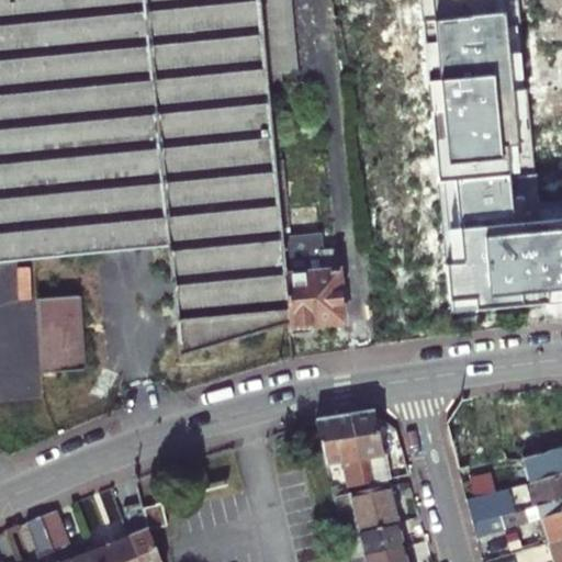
[(0,0),(0,257),(166,240),(144,0),(0,0)]
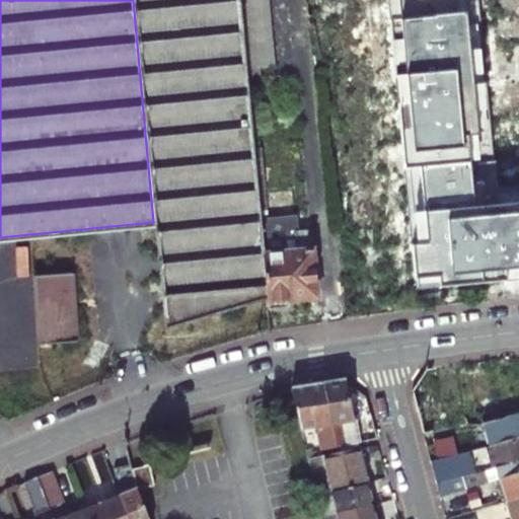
[(133,0),(153,222),(163,328),(266,298),(256,192),(245,72),(238,0),(133,0)]
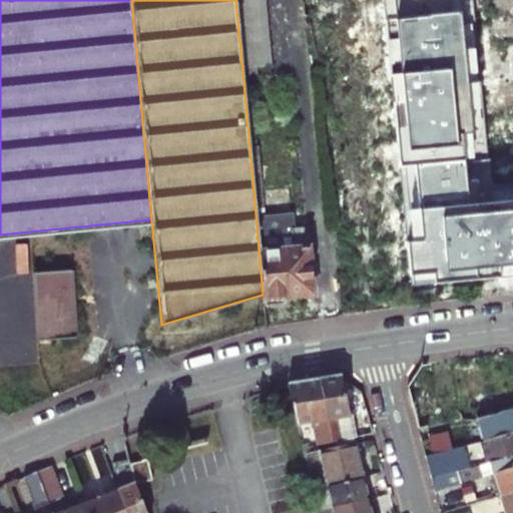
[(266,0),(235,0),(242,71),(273,69),(266,0)]
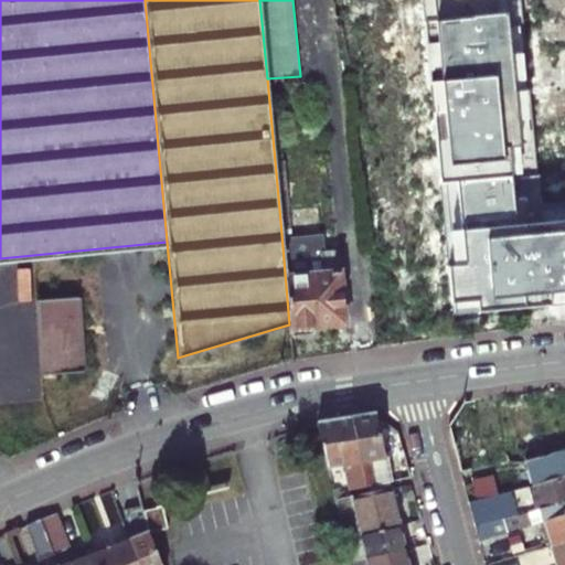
[(564,202),(542,205),(523,0),(419,0),(437,183),(441,183),(452,304),(473,302),(475,316),(564,307),(564,202)]
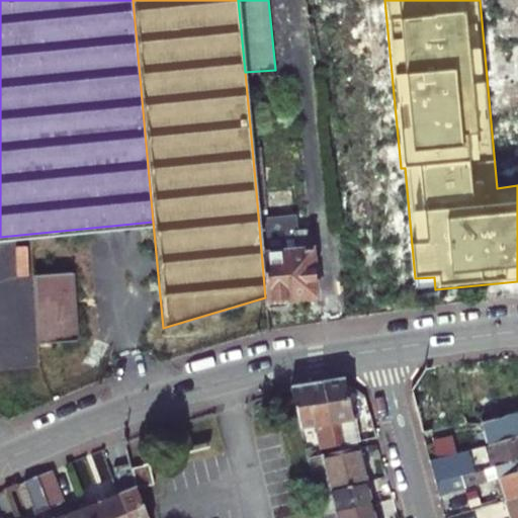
[(265,297),(266,308),(282,307),(288,299),(318,296),(309,219),(264,222),(260,191),(256,191),(265,297)]
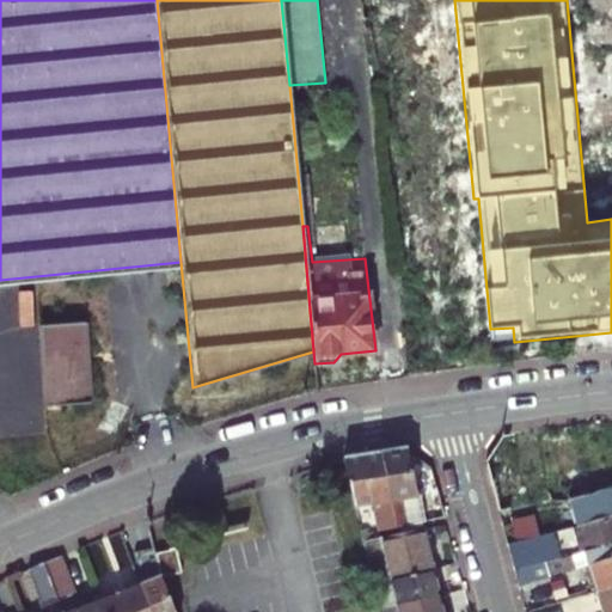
[(83,331),(37,336),(46,417),(91,412),(83,331)]
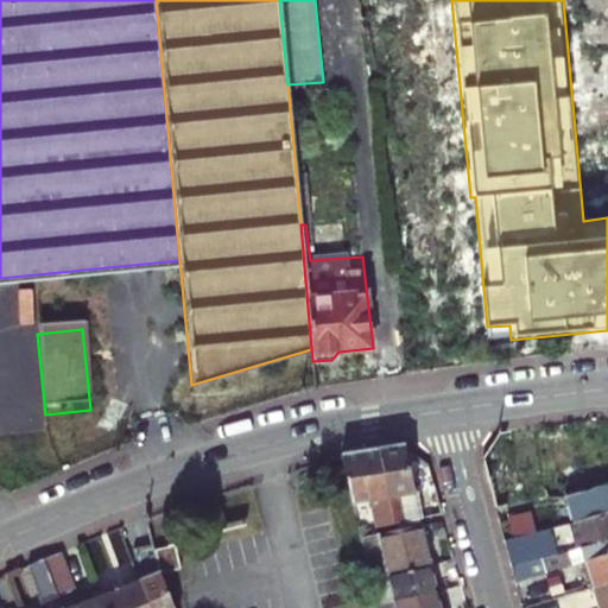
[(403,445),(375,450),(392,524),(419,515),(418,511),(437,506),(434,491),(416,494),(403,445)]
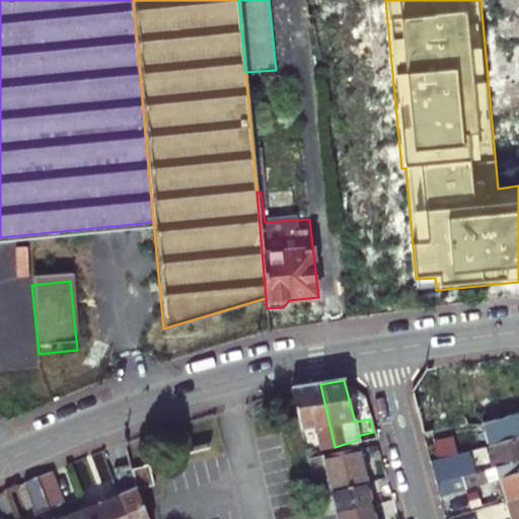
[(335,447),(320,384),(290,389),(305,453),(335,447)]
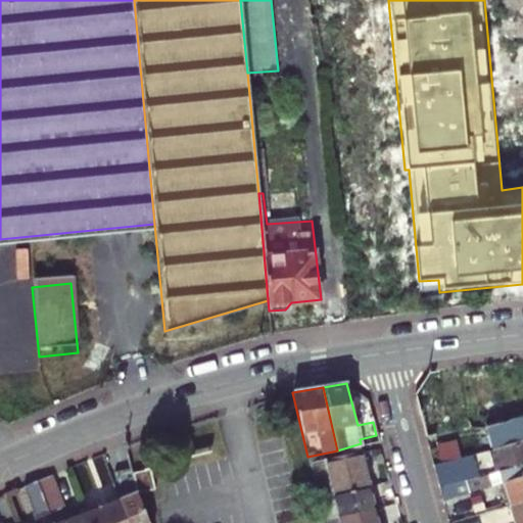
[(522,416),(488,426),(494,447),(522,438),(522,416)]
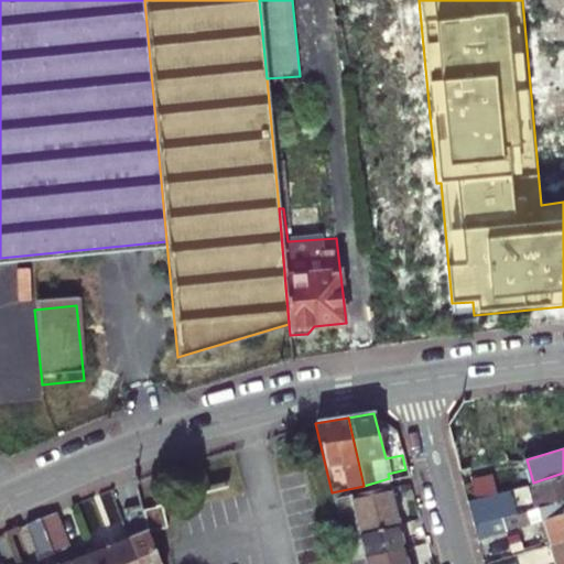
[(470,479),(476,498),(521,485),(523,485),(518,468),(470,479)]
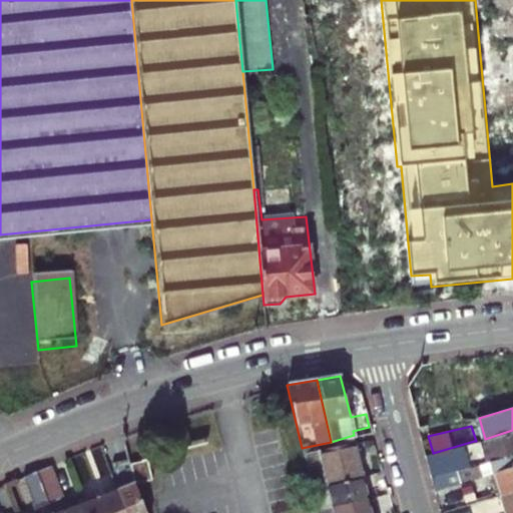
[(512,430),(485,439),(492,460),(512,454),(512,430)]
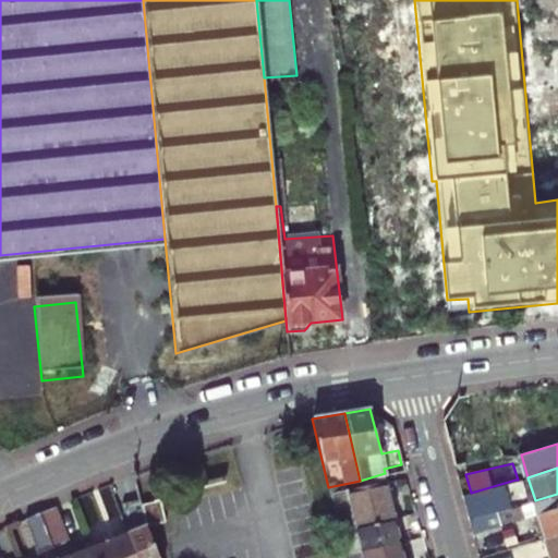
[(328,487),(339,533),(396,520),(385,473),(360,481),(328,487)]
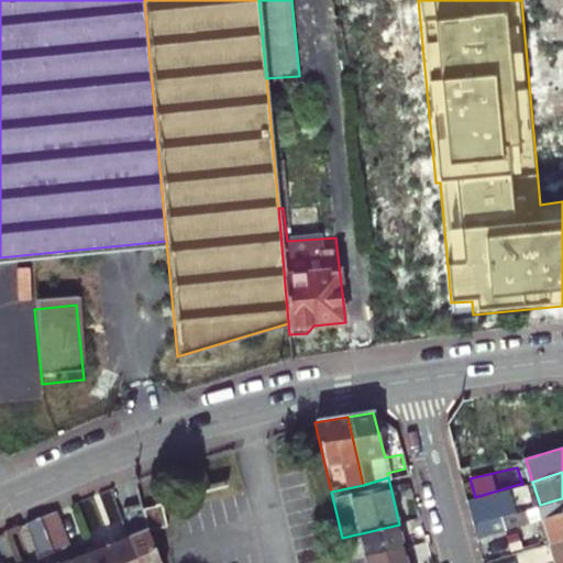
[(472,522),(495,517),(528,509),(520,484),(475,497),(466,500),(472,522)]
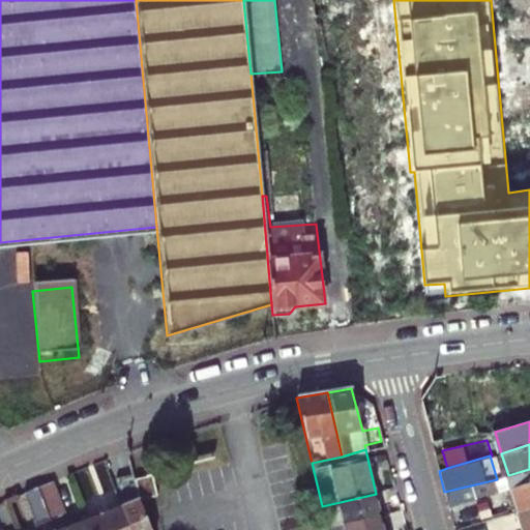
[(135,474),(142,496),(158,491),(156,476),(165,473),(162,466),(135,474)]
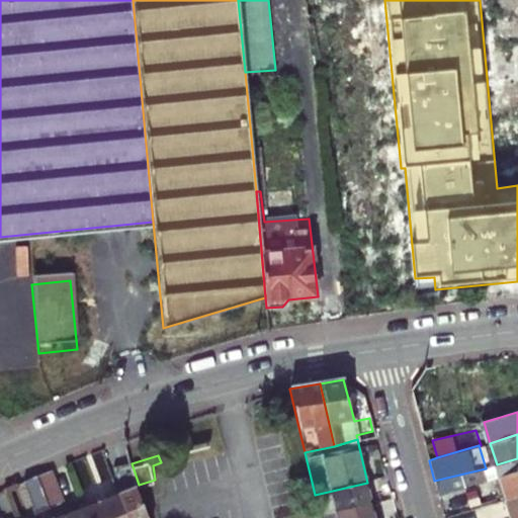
[(517,458),(497,464),(501,479),(517,472),(517,458)]
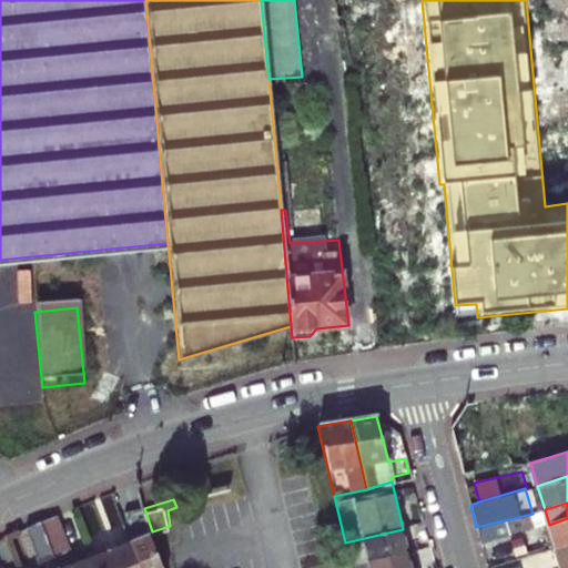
[(140,538),(130,541),(139,564),(140,567),(163,567),(152,531),(144,508),(130,514),(140,538)]
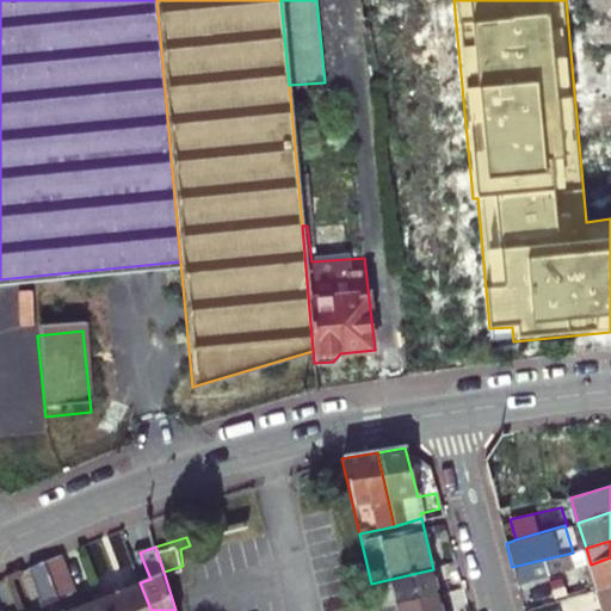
[(61,554),(44,561),(61,605),(68,603),(66,593),(75,590),(61,554)]
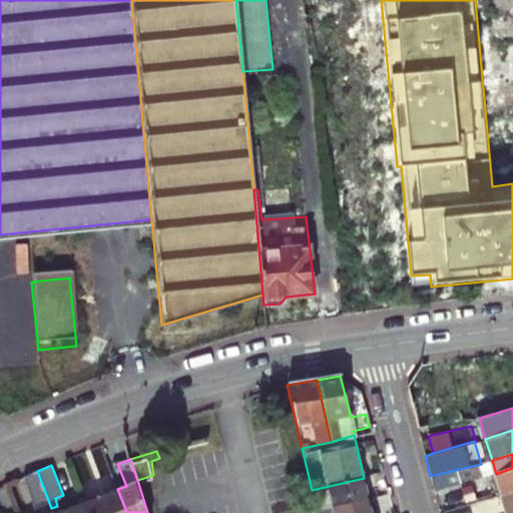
[(512,491),(512,468),(496,474),(502,495),(512,491)]
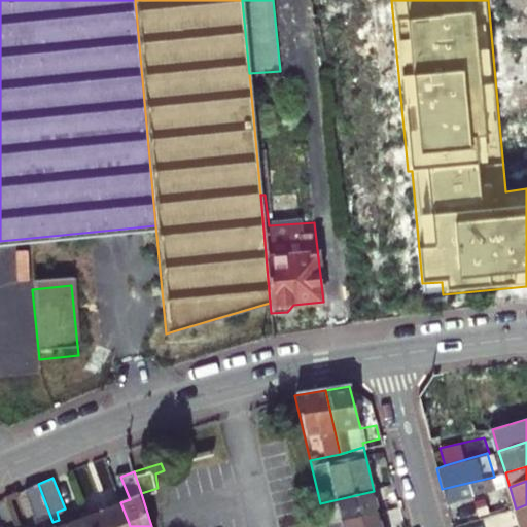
[(54,526),(53,522),(38,484),(24,490),(38,526),(54,526)]
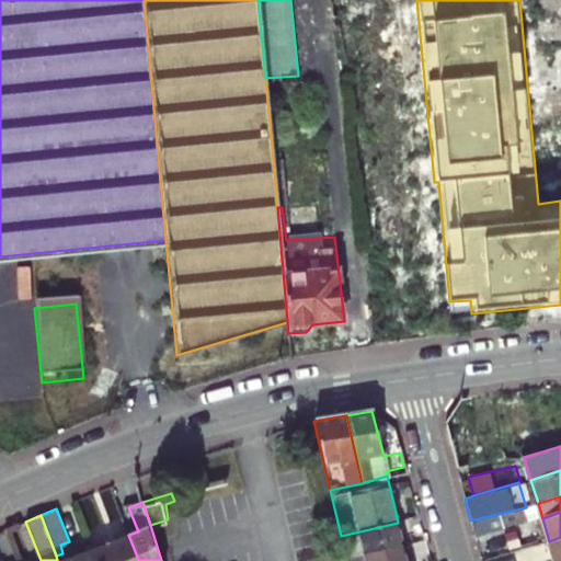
[(497,529),(493,515),(470,521),(474,535),(497,529)]
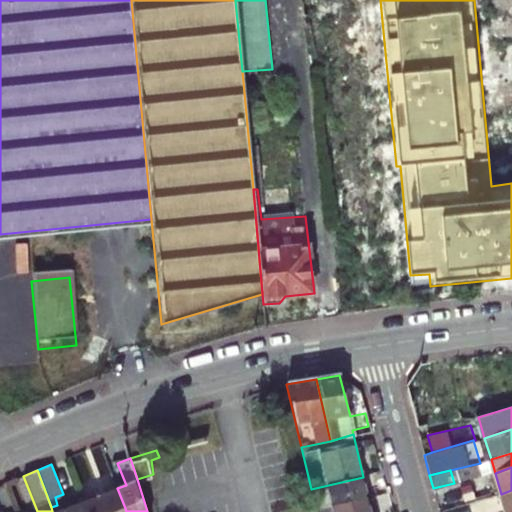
[(311,489),(316,510),(369,497),(363,477),(311,489)]
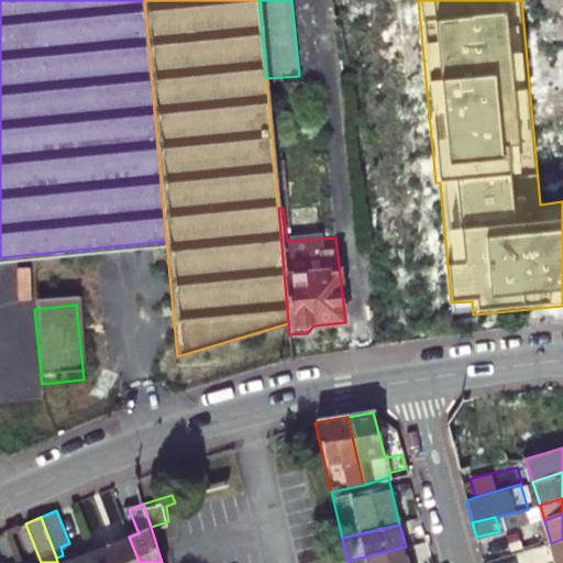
[(97,562),(124,562),(138,559),(129,537),(94,551),(97,562)]
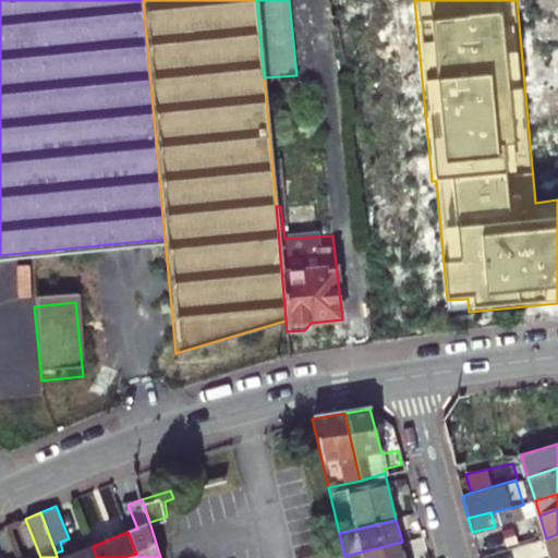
[(552,557),(557,557),(557,534),(546,538),(552,557)]
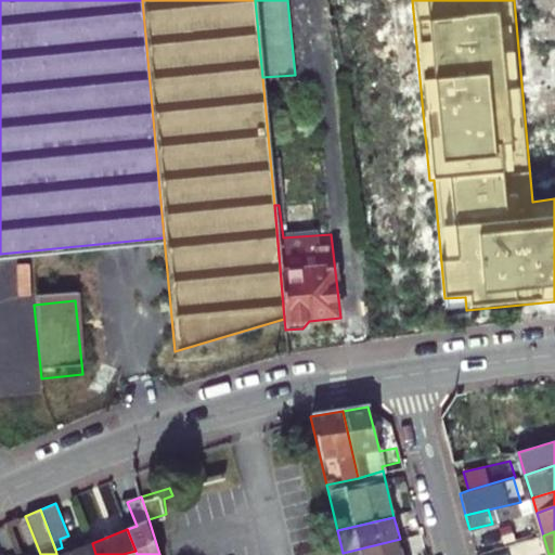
[(343,553),(343,554),(403,554),(400,539),(343,553)]
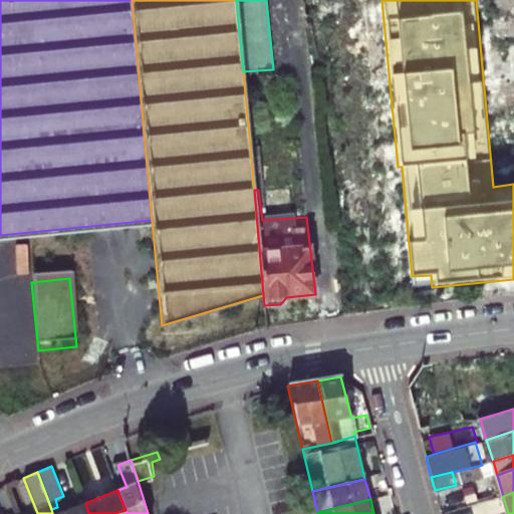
[(88,513),(85,503),(56,513),(88,513)]
